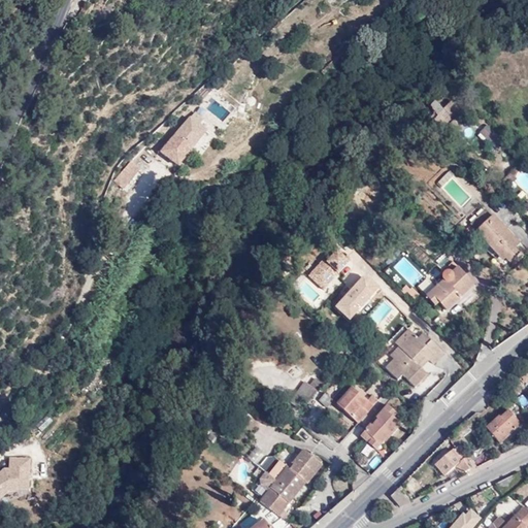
[(459,119),(450,109),(433,125),(442,134),(459,119)]
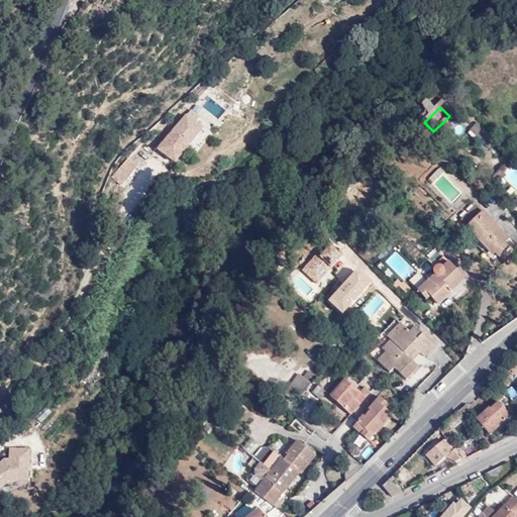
[(175,163),(203,128),(186,115),(158,149),(175,163)]
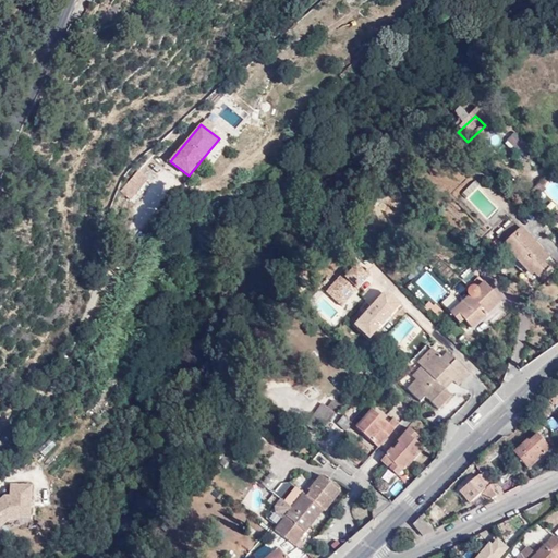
[(530,149),(513,131),(506,138),(522,156),(530,149)]
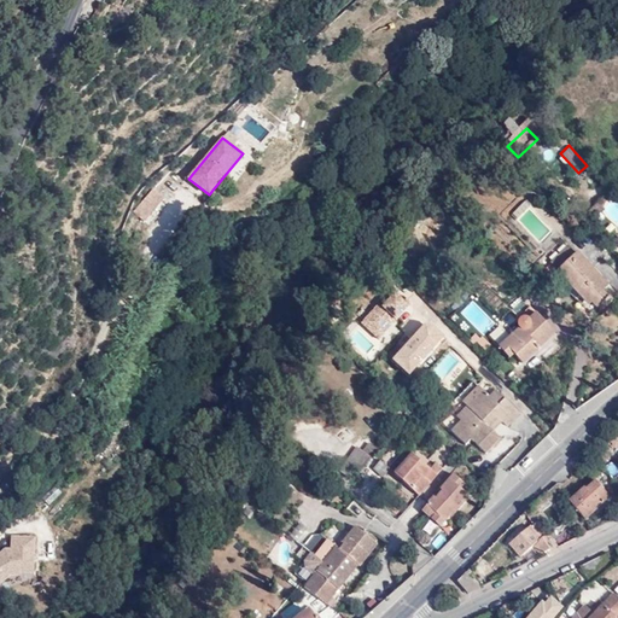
[(143,220),(162,197),(152,188),(134,211),(143,220)]
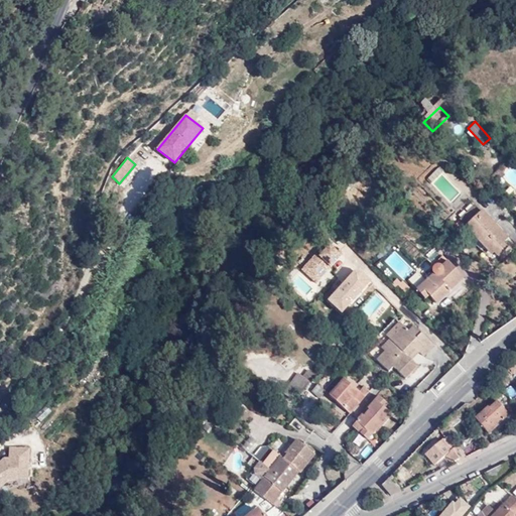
[(461,222),(477,208),(474,204),(471,201),(455,215),(458,219),(461,222)]
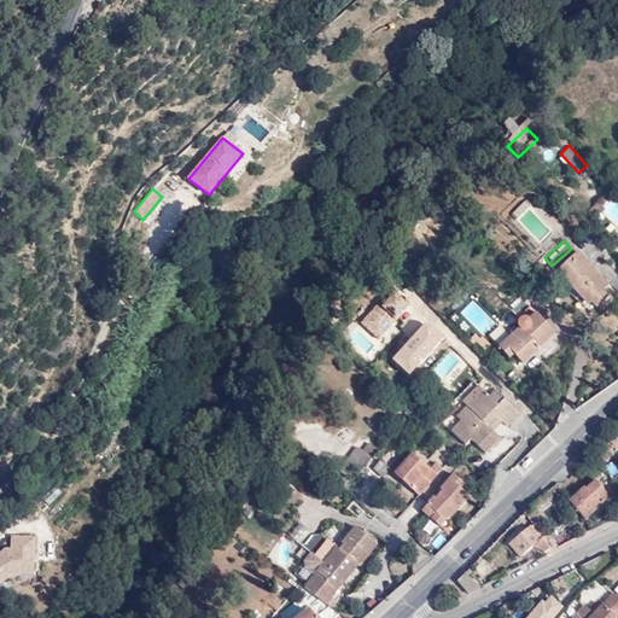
[(602,280),(571,249),(552,266),(590,305),(604,292),(598,285),(602,280)]
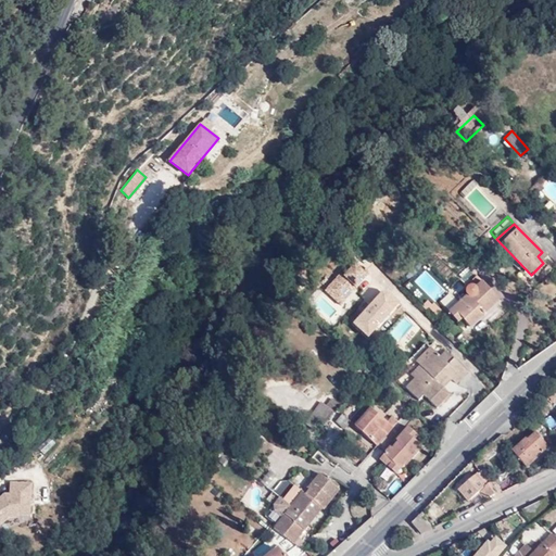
[(340,270),(323,289),(340,305),(357,287),(340,270)]
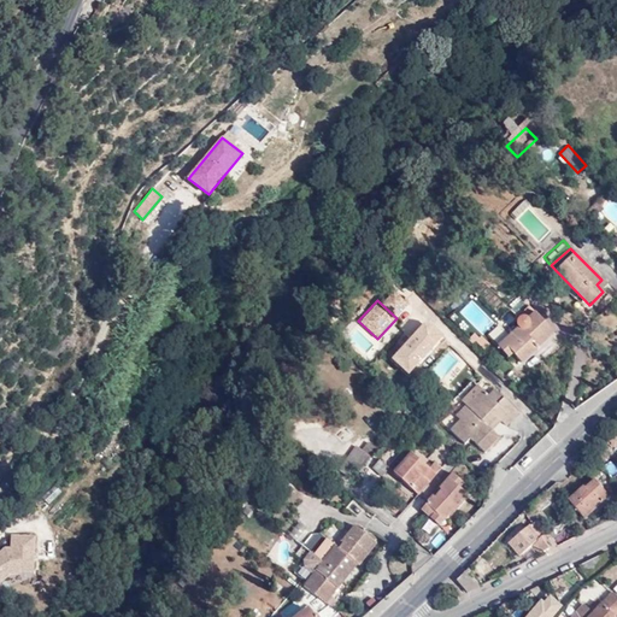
[(554,334),(535,313),(529,318),(523,317),(517,322),(518,330),(498,347),(509,359),(513,354),(522,364),(554,334)]
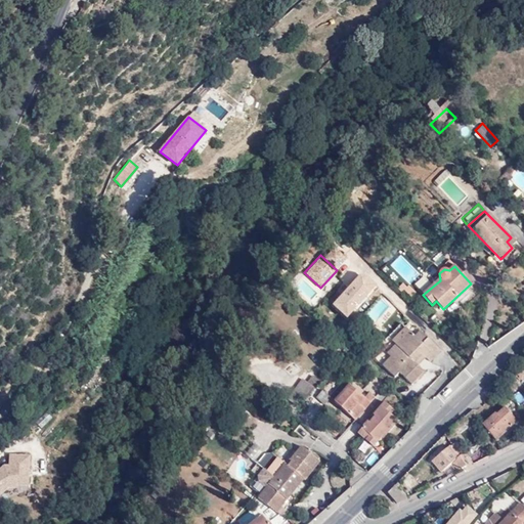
[(358,271),(331,300),(345,314),(374,286),(358,271)]
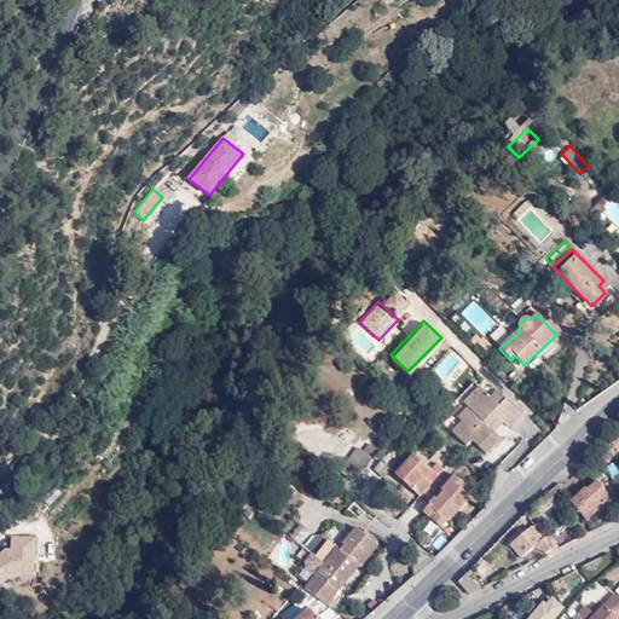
[(366,351),(372,340),(357,331),(351,342),(366,351)]
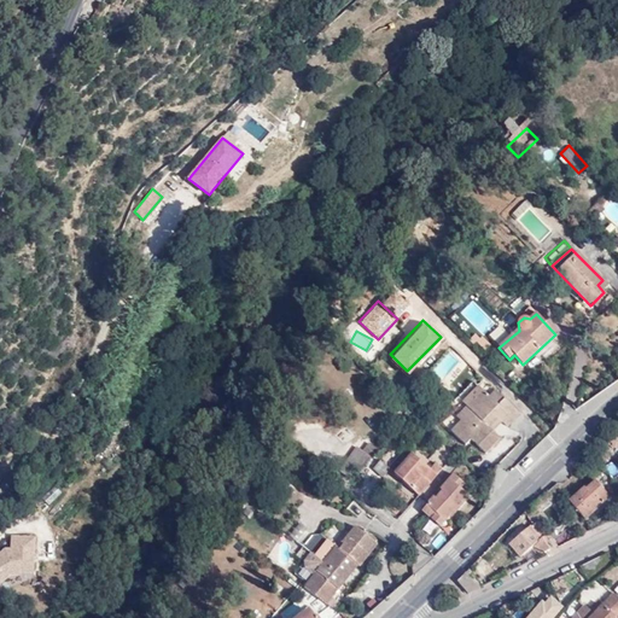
[(467,408),(484,392),(479,388),(462,403),(467,408)]
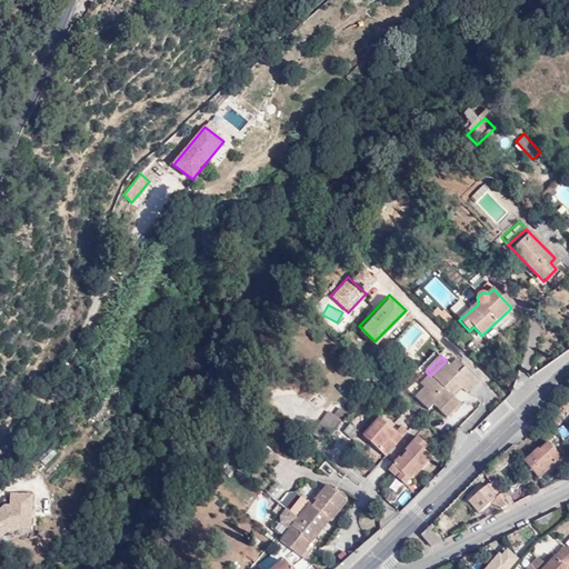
[(435,380),(426,389),(417,399),(430,412),(436,408),(448,420),(462,406),(458,399),(466,392),(467,393),(479,381),(458,360),(451,367),(446,361),(430,376),(435,380)]
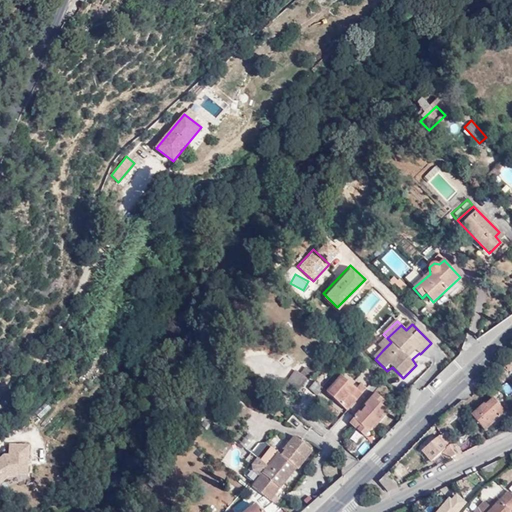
[(379,346),(383,350),(391,342),(387,338),(379,346)]
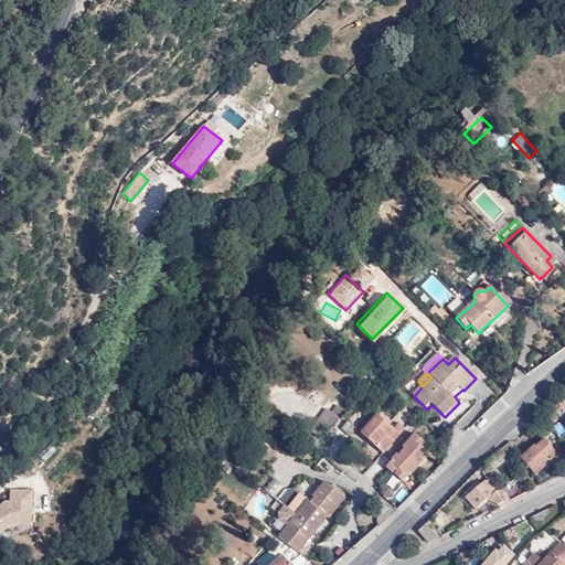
[(404,384),(408,390),(418,382),(413,376),(404,384)]
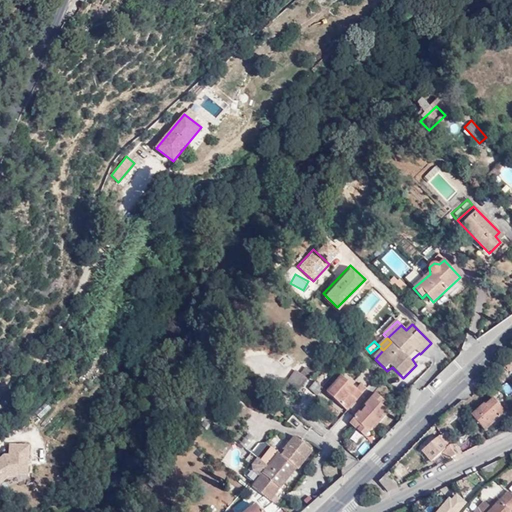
[(305,384),(313,373),(307,368),(301,374),(297,371),(288,384),(299,391),(306,385),(305,384)]
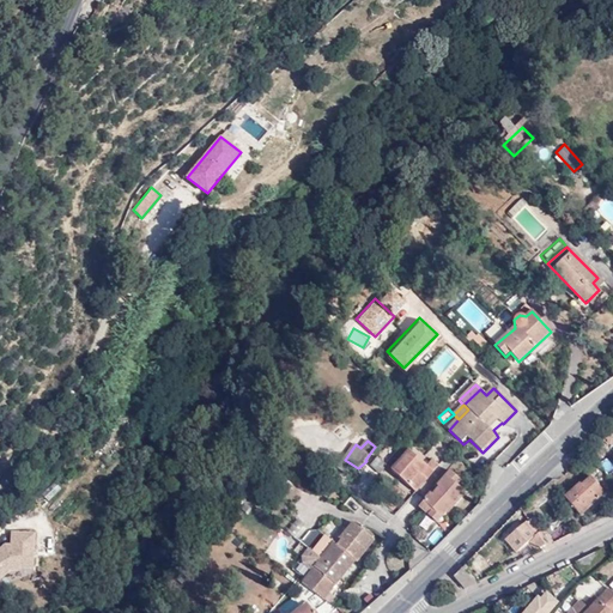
[(417,493),(434,474),(410,453),(392,471),(417,493)]
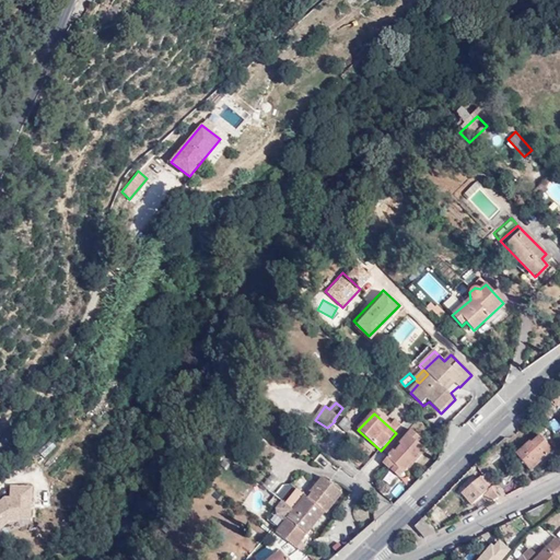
[(353,426),(347,419),(340,424),(347,432),(353,426)]
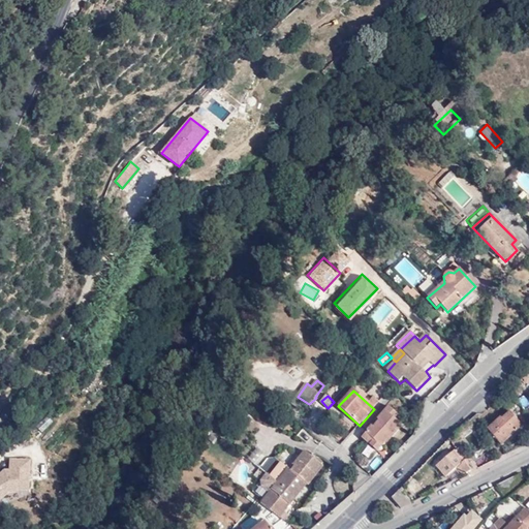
[(371,426),(364,432),(373,440),(368,444),(374,450),(387,437),(390,439),(402,428),(395,419),(398,417),(390,408),(376,419),(379,423),(373,428),(371,426)]
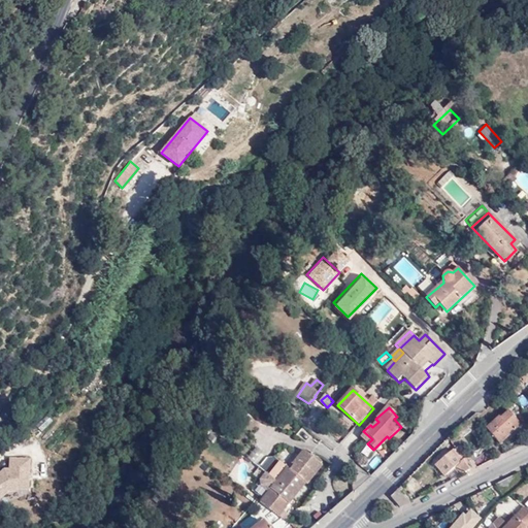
[(521,428),(507,413),(499,419),(498,418),(487,427),(501,443),(521,428)]
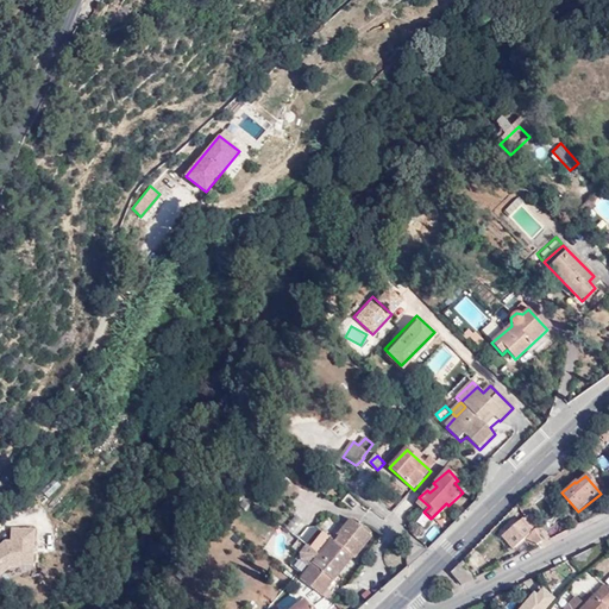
[(429,507),(419,497),(414,503),(424,512),(429,507)]
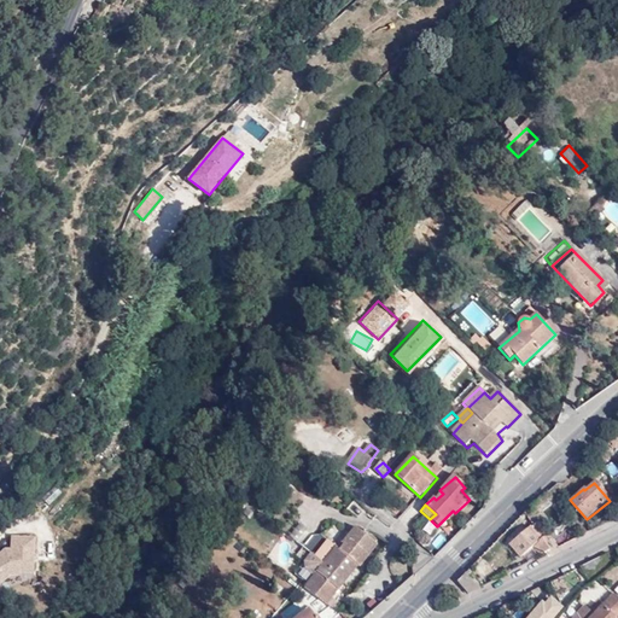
[(560,547),(544,530),(542,532),(532,524),(509,543),(524,558),(535,547),(543,557),(560,547)]
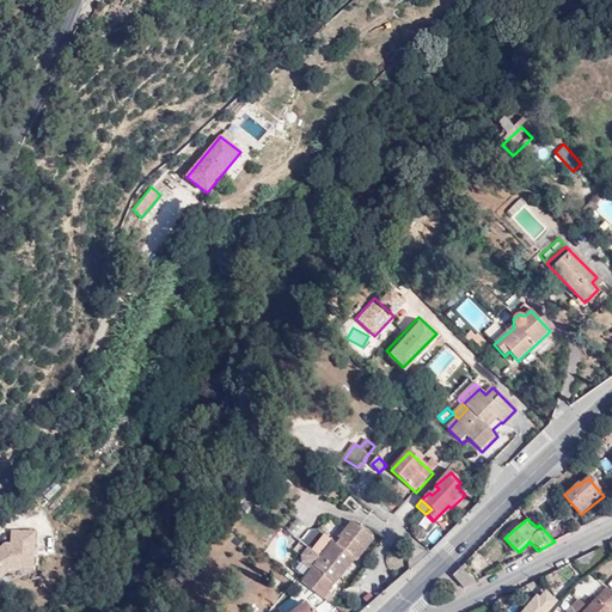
[(341,538),(337,543),(334,542),(320,557),(322,558),(343,575),(356,558),(357,560),(374,538),(354,520),(353,520),(340,537),(341,538)]
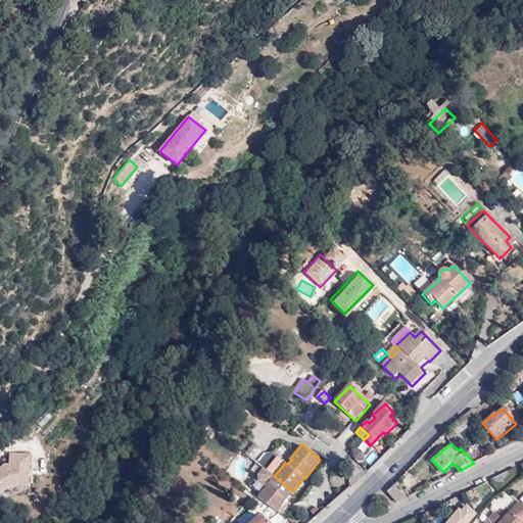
[(282,444),(278,449),(285,456),(289,449),(282,444)]
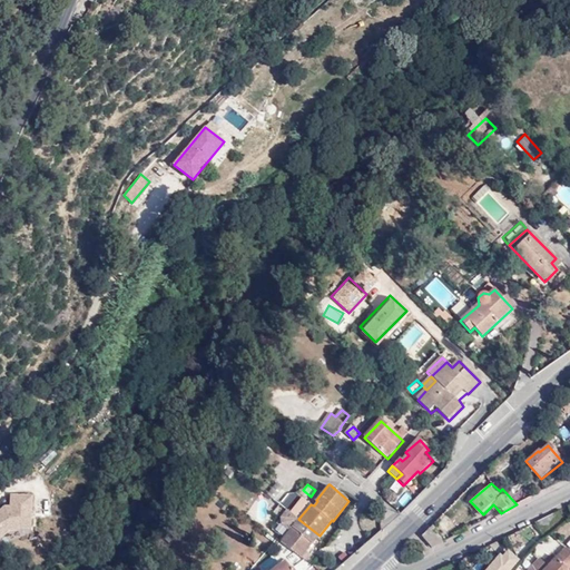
[(5,505),(0,509),(0,538),(10,529),(20,527),(31,527),(32,495),(11,494),(10,505),(5,505)]
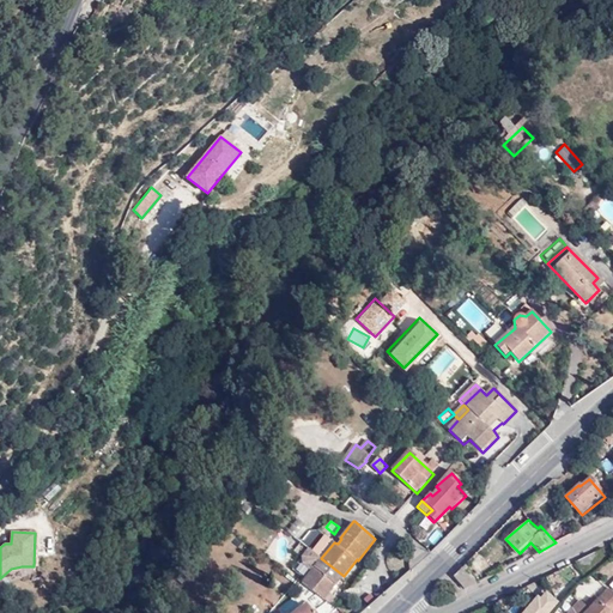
[(329,538),(316,554),(317,556),(321,558),(334,542),(329,538)]
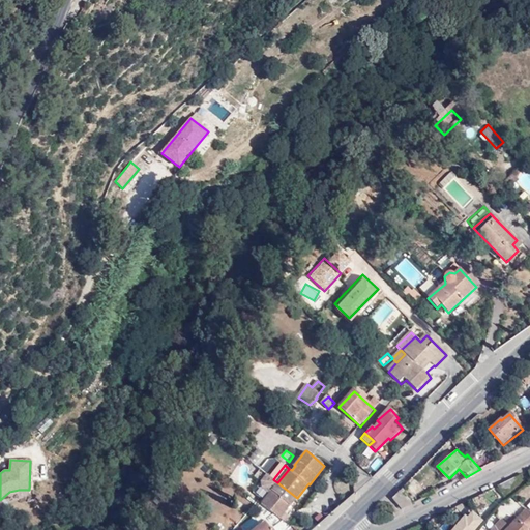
[(274,480),(269,487),(272,490),(277,482),(274,480)]
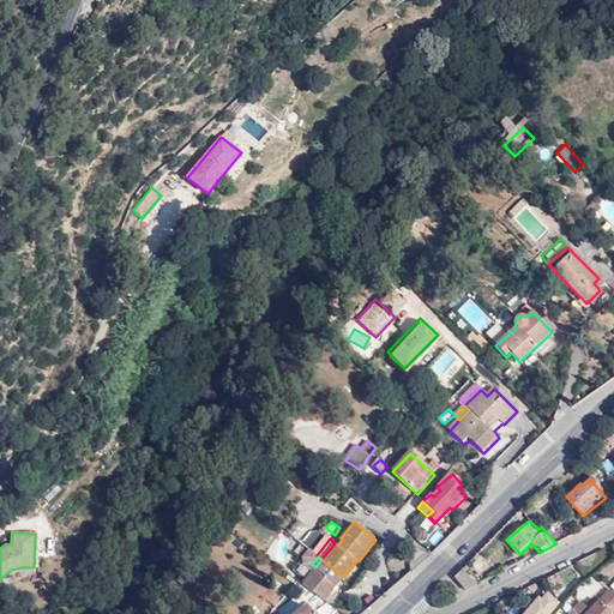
[(321,559),(315,567),(305,581),(332,603),(337,596),(332,593),(344,577),(323,560),(321,559)]
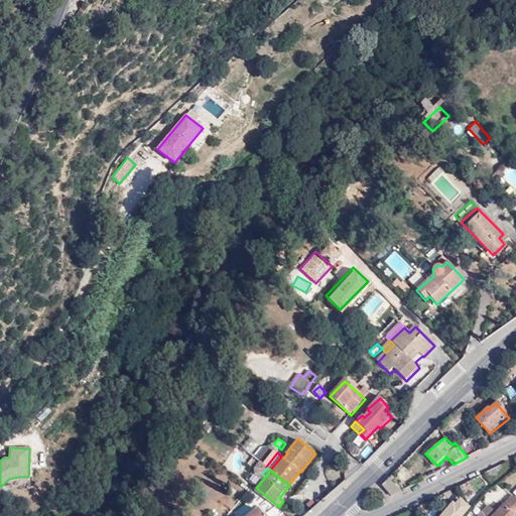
[(402,490),(392,475),(383,485),(392,496),(402,490)]
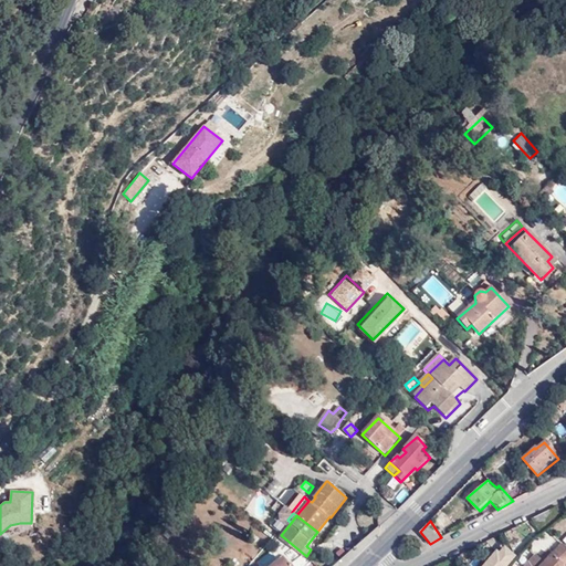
[(478,565),(503,565),(515,553),(500,541),(478,565)]
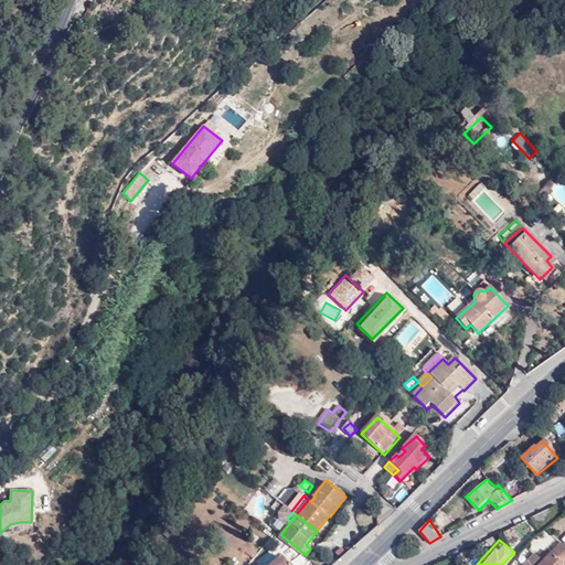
[(564,564),(564,547),(560,544),(543,562),(534,555),(524,564),(564,564)]
